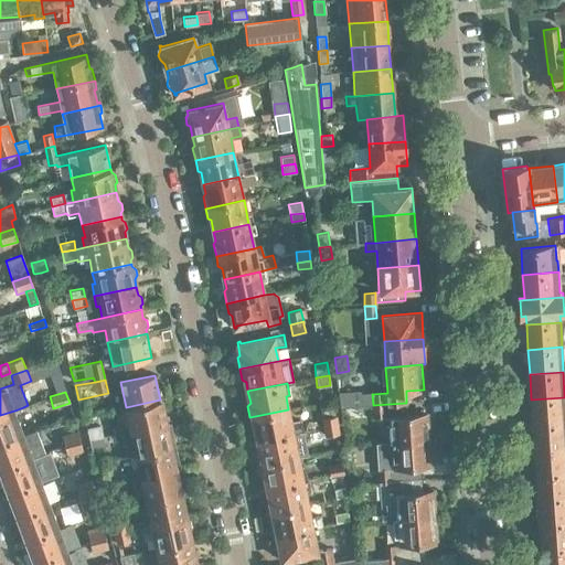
[(531,400),(533,425),(564,422),(564,397),(531,400)]
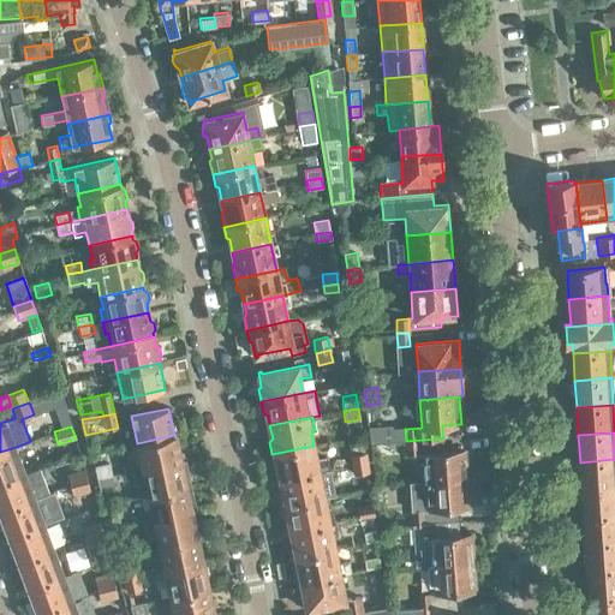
[(132,471),(180,460),(174,435),(137,443),(141,459),(131,460),(132,471)]
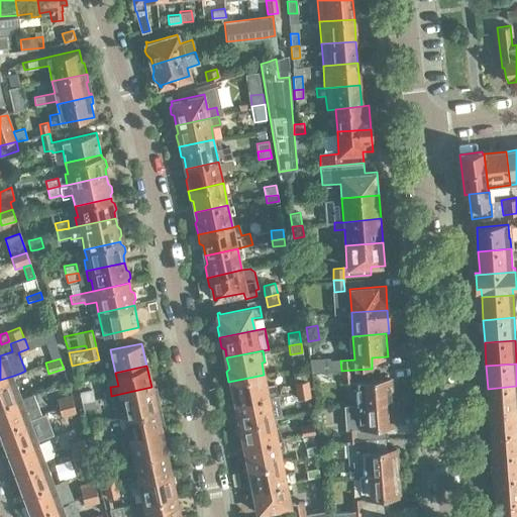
[(373,379),(372,369),(341,371),(342,382),(356,381),(373,379)]
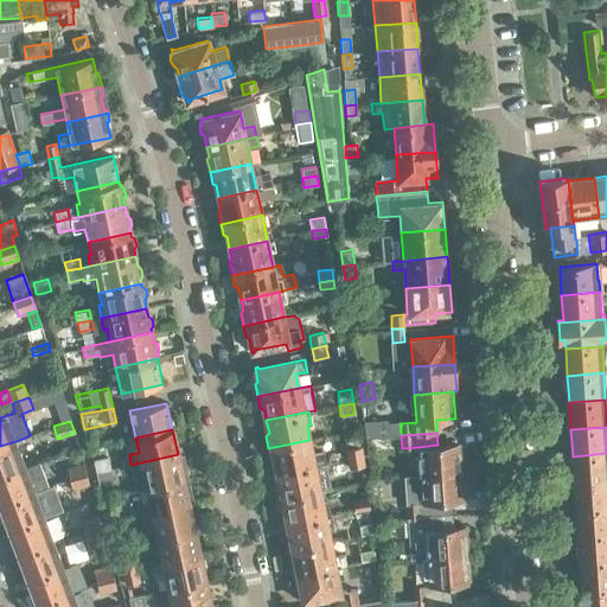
[(310,440),(268,448),(270,460),(275,461),(276,473),(314,466),(325,464),(323,449),(312,452),(310,440)]
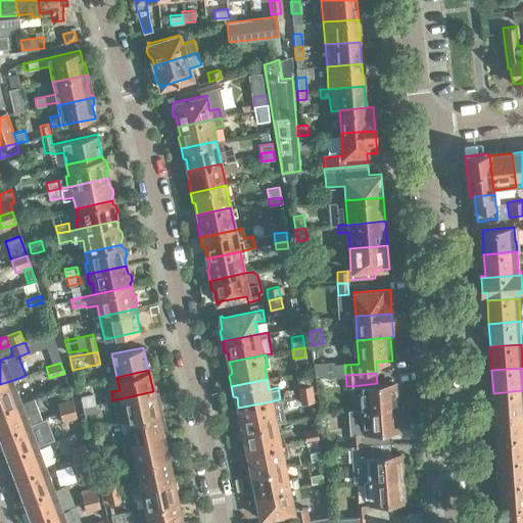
[(0,412),(22,403),(13,380),(0,384),(0,412)]
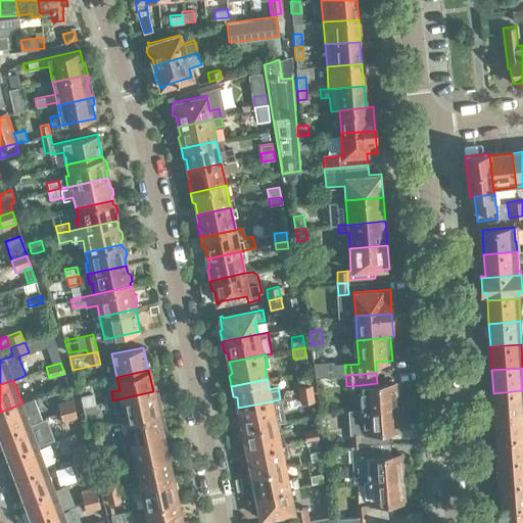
[(355,388),(358,410),(395,407),(394,382),(377,383),(361,385),(361,387),(355,388)]
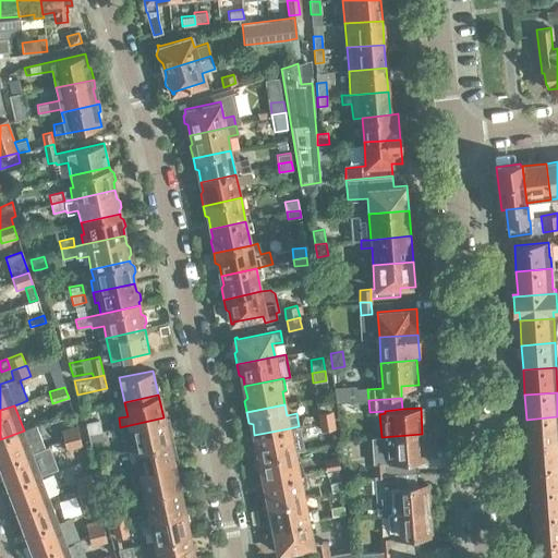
[(318,412),(319,421),(332,419),(331,411),(318,412)]
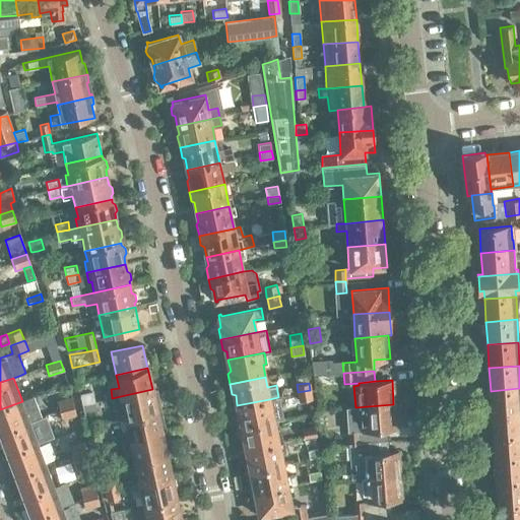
[(519,388),(491,391),(493,413),(519,411),(519,388)]
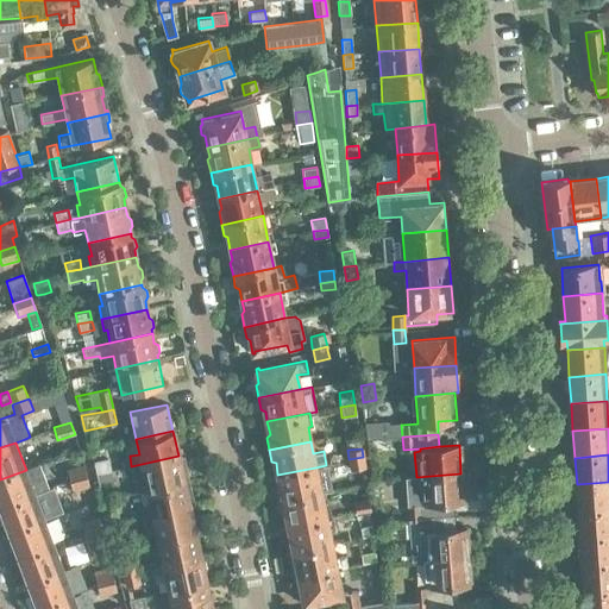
[(181,468),(179,456),(131,466),(137,491),(144,489),(144,490),(189,481),(186,466),(181,468)]
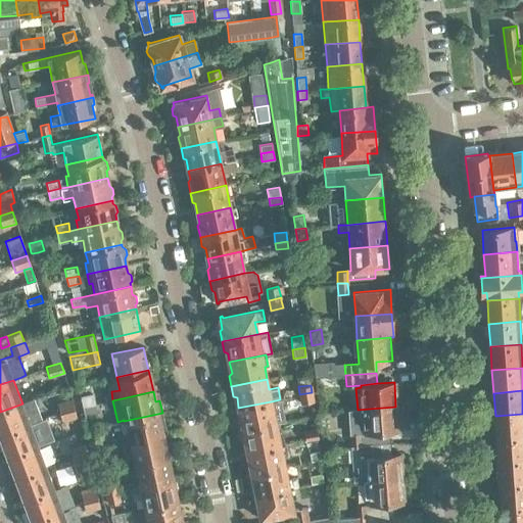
[(313,401),(312,392),(299,394),(300,402),(313,401)]
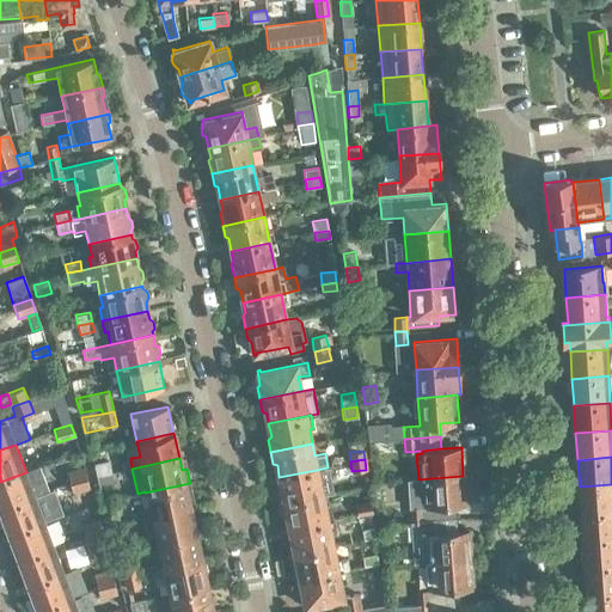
[(92,463),(96,476),(110,472),(108,460),(92,463)]
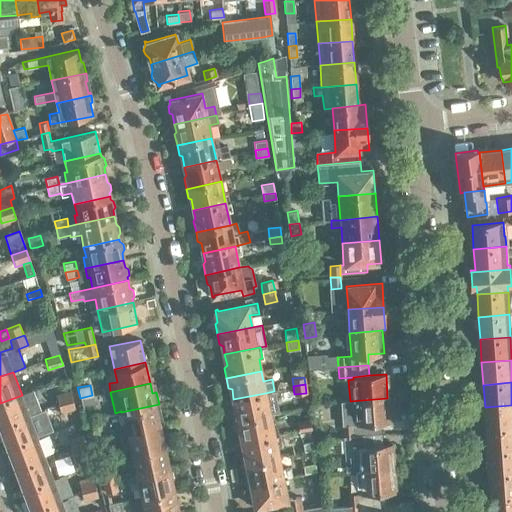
[(55,394),(57,402),(72,398),(69,390),(55,394)]
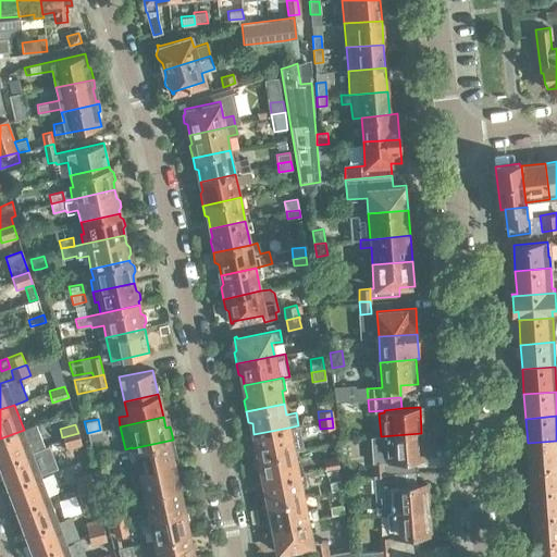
[(256,458),(294,450),(288,428),(254,434),(256,444),(254,447),(256,458)]
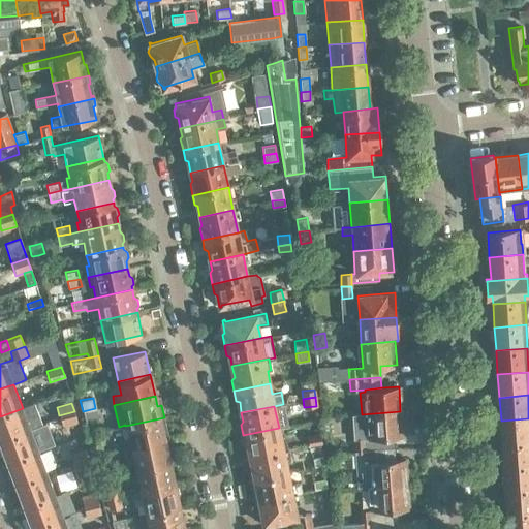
[(0,416),(0,440),(1,442),(31,430),(25,414),(23,408),(0,416)]
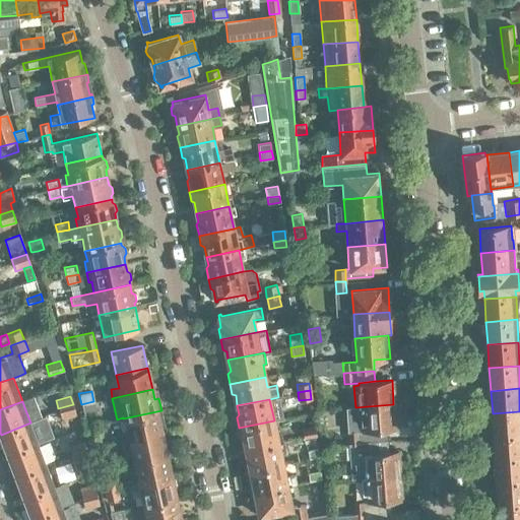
[(93,401),(81,404),(83,414),(96,411),(93,401)]
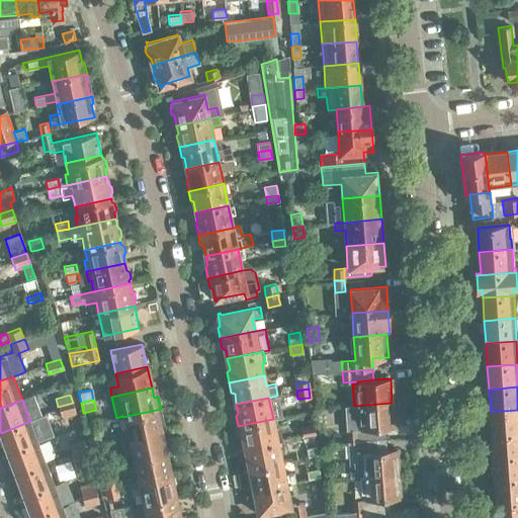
[(75,414),(73,403),(58,407),(61,418),(75,414)]
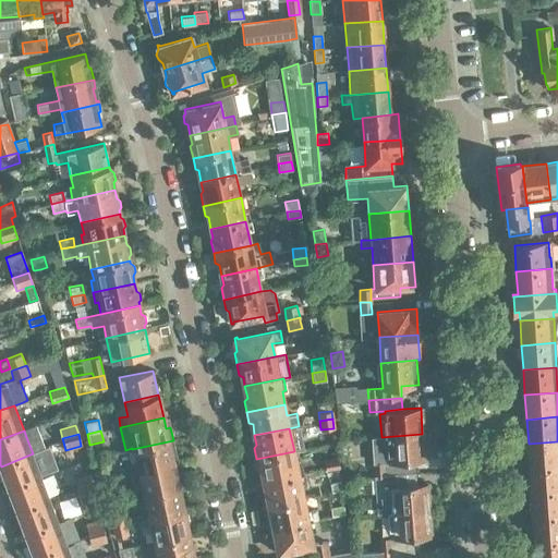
[(388,455),(388,462),(404,461),(424,460),(422,434),(381,437),(383,455),(388,455)]
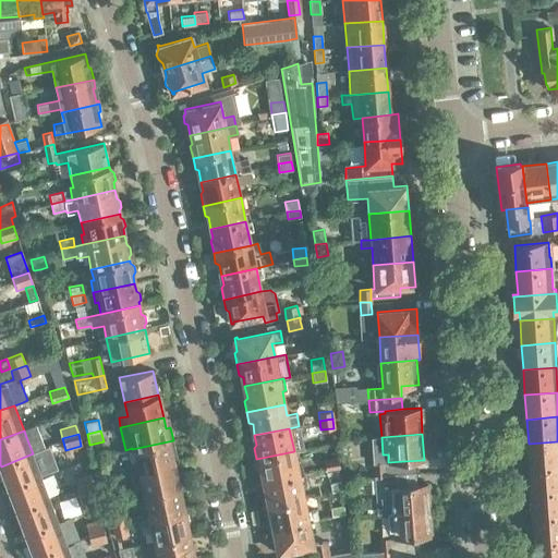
[(176,452),(173,440),(132,449),(134,461),(131,462),(129,464),(131,473),(173,464),(171,453),(176,452)]
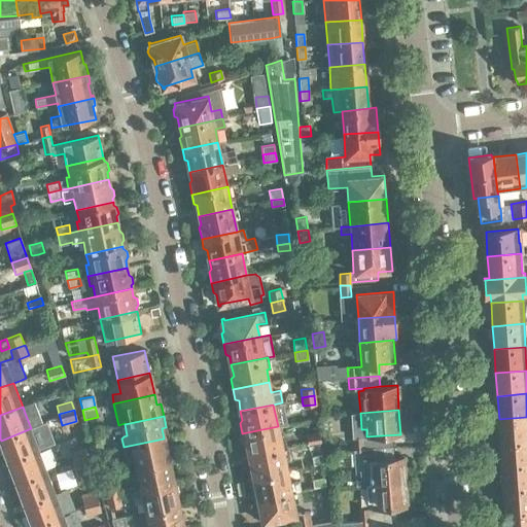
[(526,417),(499,419),(500,443),(526,441),(526,417)]
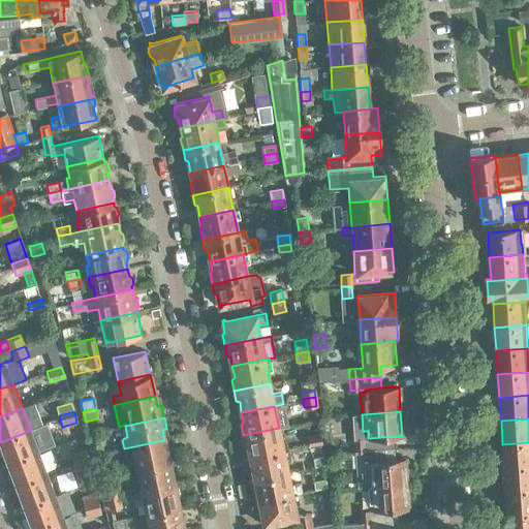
[(279,428),(243,435),(245,445),(248,446),(250,457),(288,448),(286,439),(281,440),(279,428)]
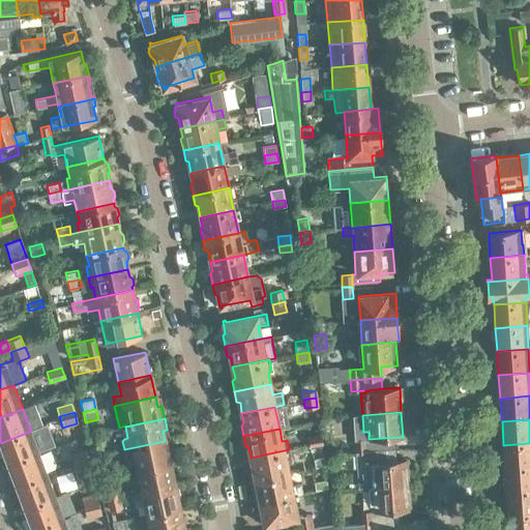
[(39,454),(31,431),(1,443),(9,466),(39,454)]
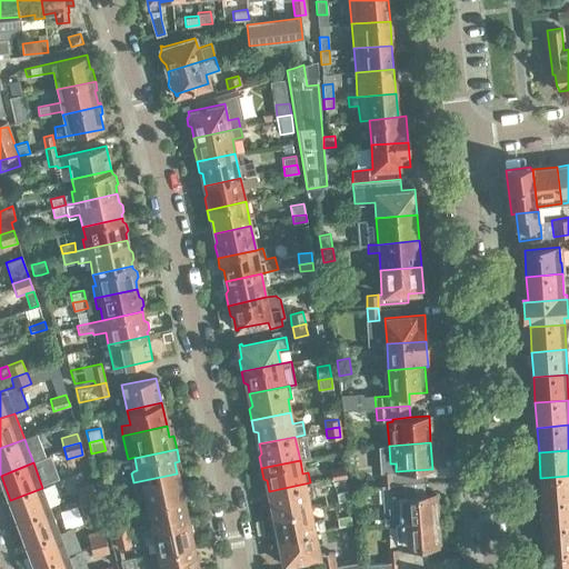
[(331,469),(331,478),(345,476),(343,467),(331,469)]
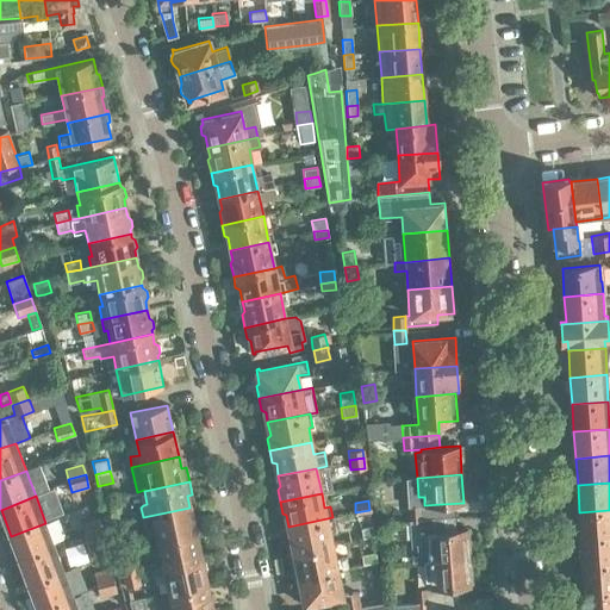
[(409,506),(409,520),(443,517),(442,504),(424,505),(409,506)]
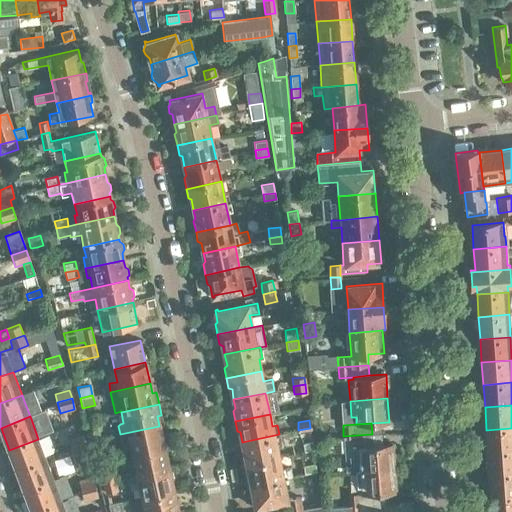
[(133,454),(164,448),(159,426),(120,434),(123,444),(130,443),(133,454)]
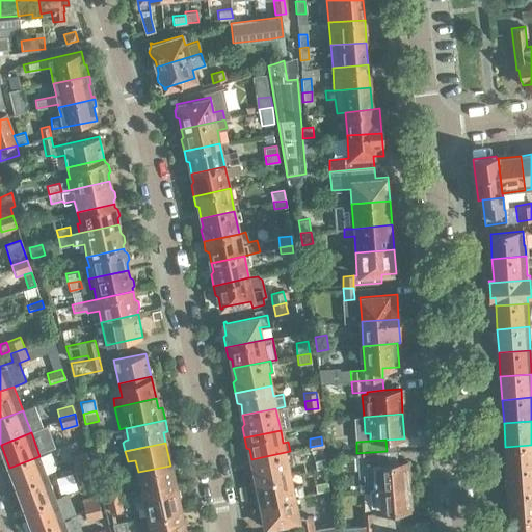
[(88,448),(90,458),(104,455),(102,445),(88,448)]
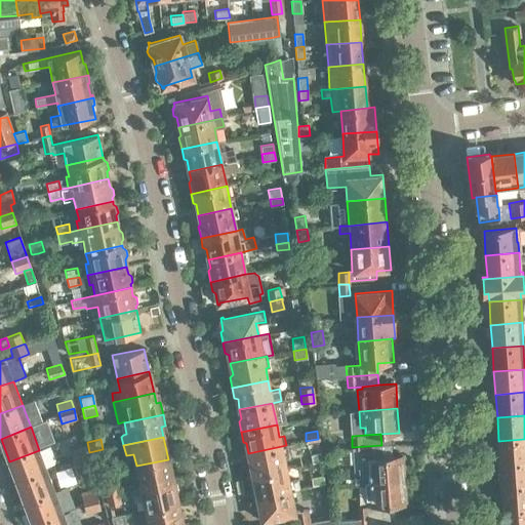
[(524,439),(498,441),(500,465),(524,462),(524,439)]
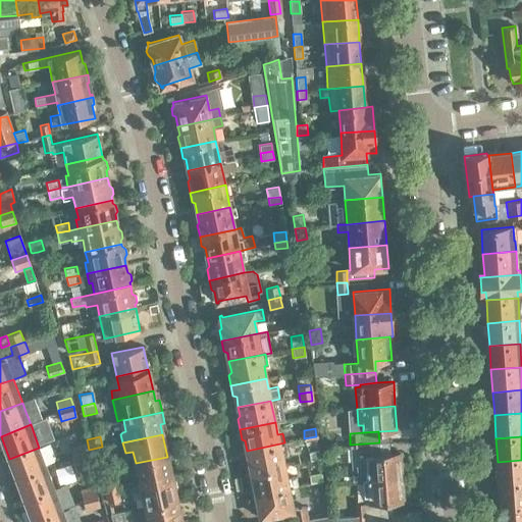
[(68,447),(70,456),(86,452),(83,442),(68,447)]
